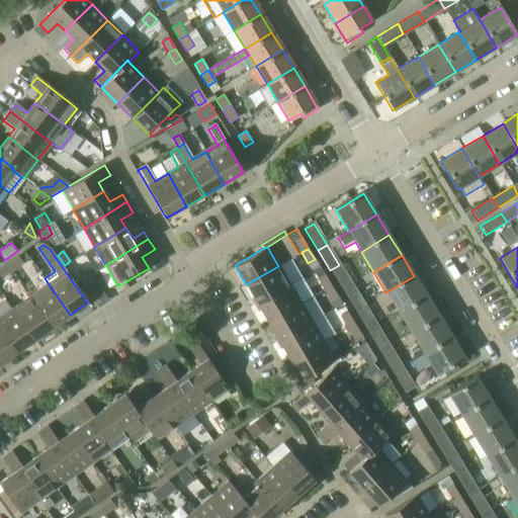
[(18,256),(7,264),(12,271),(23,263),(18,256)]
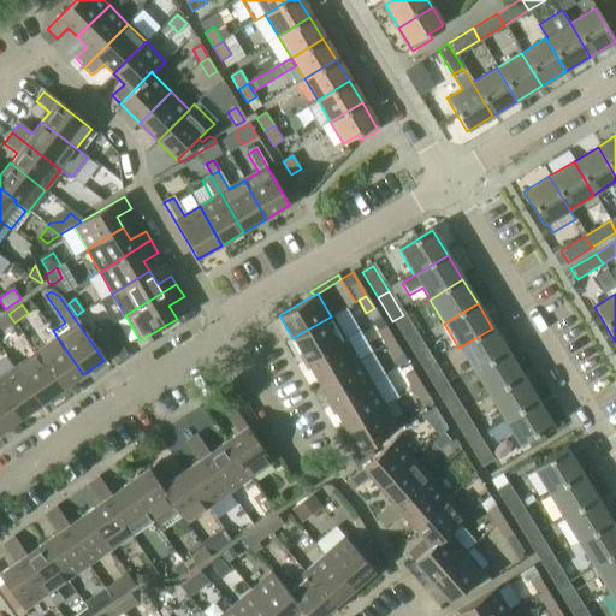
[(15,323),(9,314),(0,319),(0,327),(3,331),(15,323)]
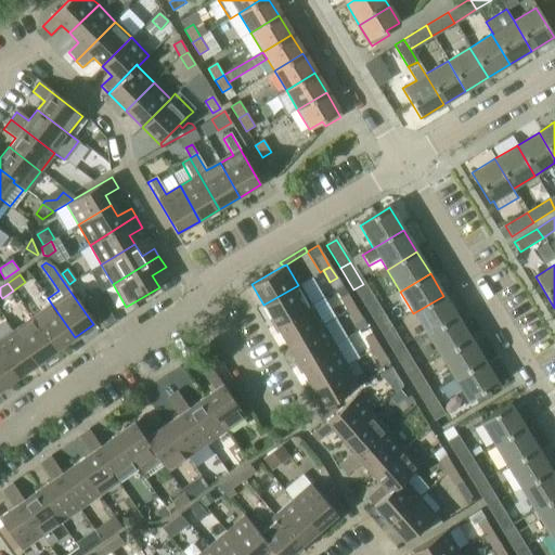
[(368,312),(376,306),(363,284),(353,289),(368,312)]
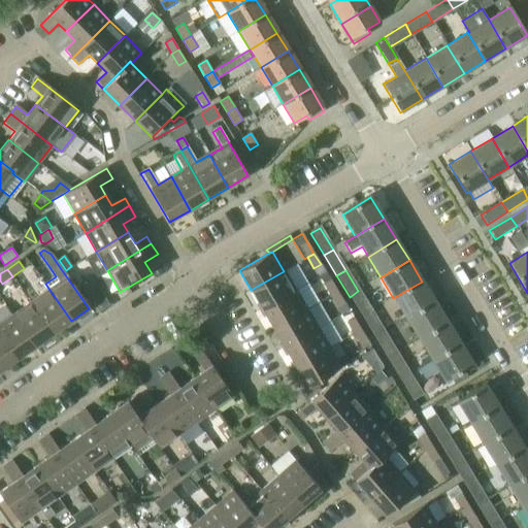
[(284,271),(251,290),(262,309),(295,291),(284,271)]
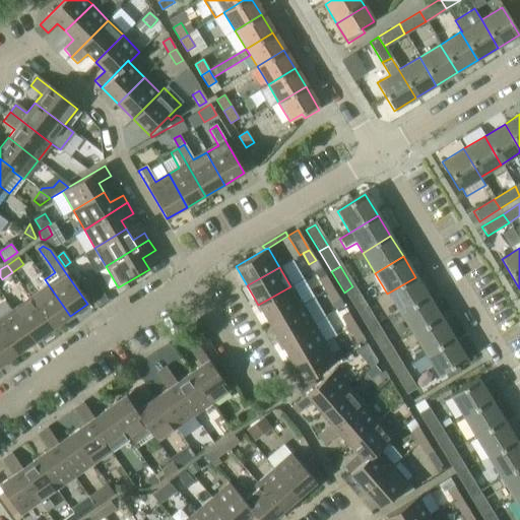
[(325,290),(333,286),(326,275),(319,280),(325,290)]
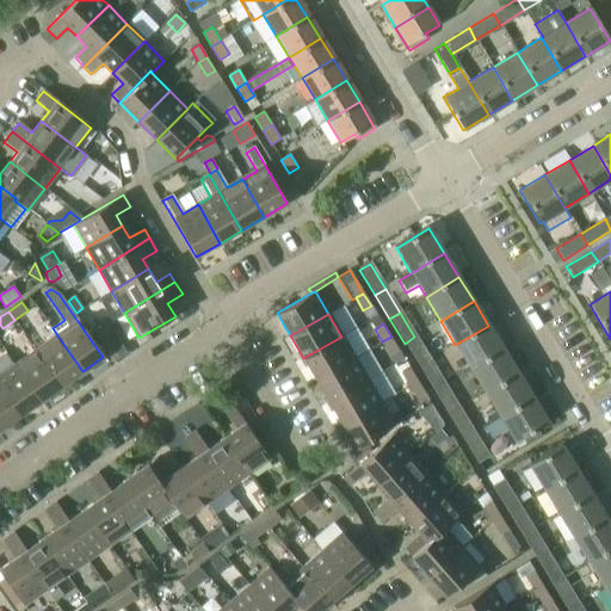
[(488,326),(455,345),(470,370),(503,350),(488,326)]
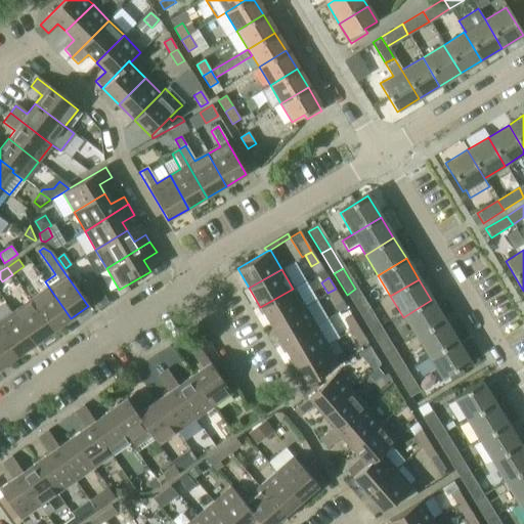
[(293,289),(260,307),(271,325),(303,307),(316,300),(305,280),(293,289)]
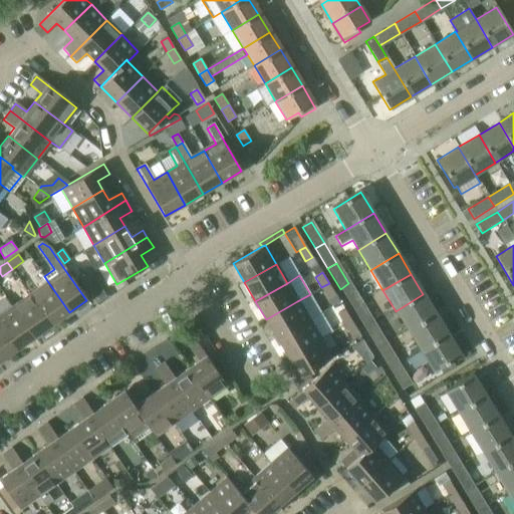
[(48,282),(30,295),(51,325),(69,312),(48,282)]
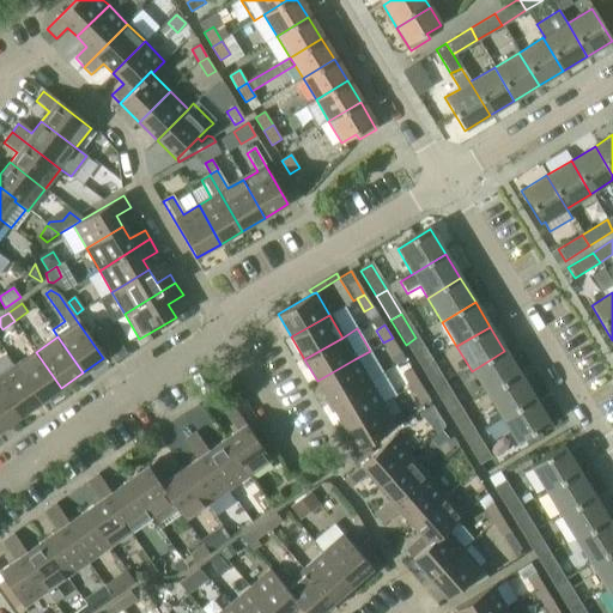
[(401,351),(393,338),(383,343),(392,357),(401,351)]
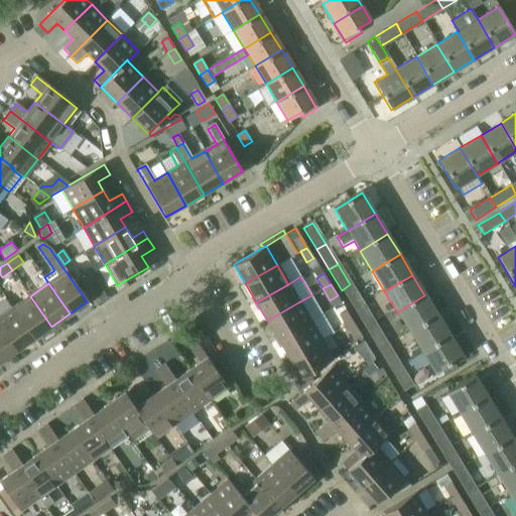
[(363,305),(350,284),(342,290),(354,310),(363,305)]
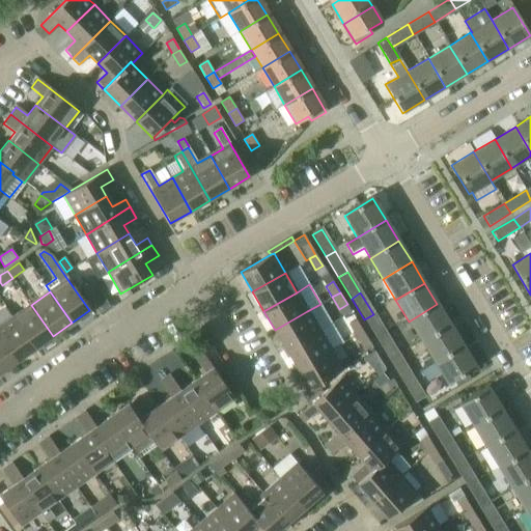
[(105,297),(92,304),(100,314),(111,307),(105,297)]
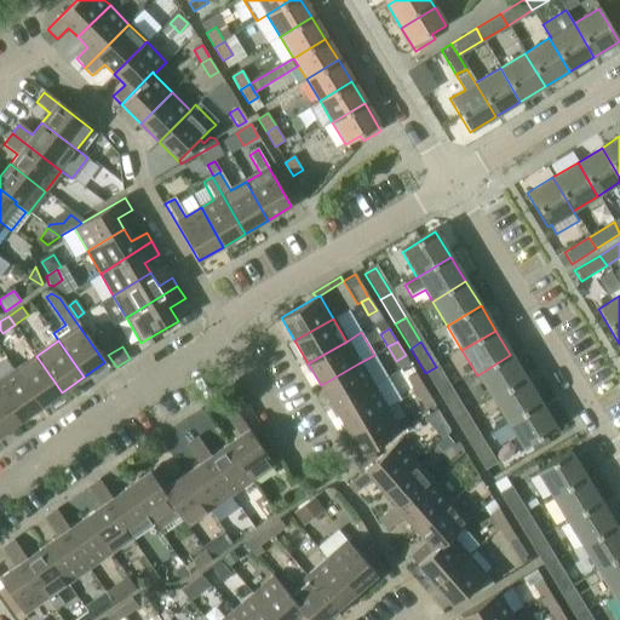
[(510,355),(477,375),(492,400),(526,379),(510,355)]
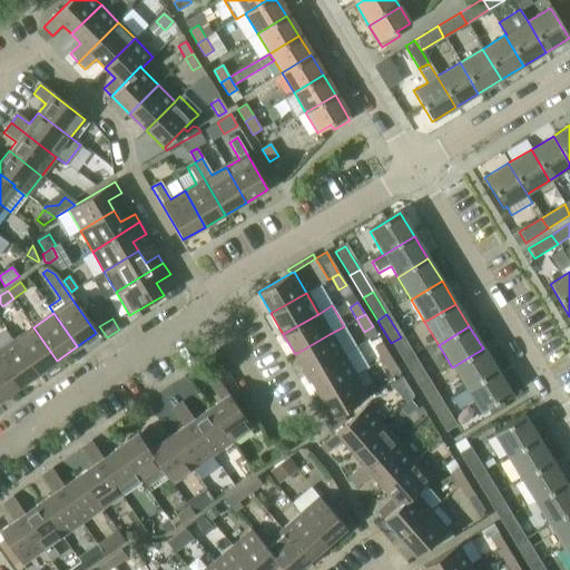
[(33,327),(13,342),(37,374),(57,361),(33,327)]
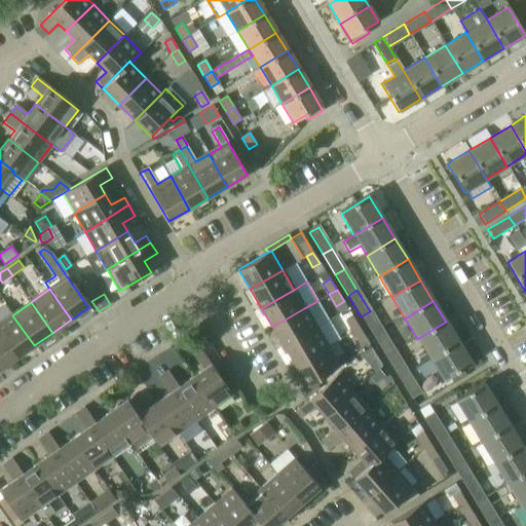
[(6,305),(0,309),(0,334),(16,358),(34,345),(12,315),(6,305)]
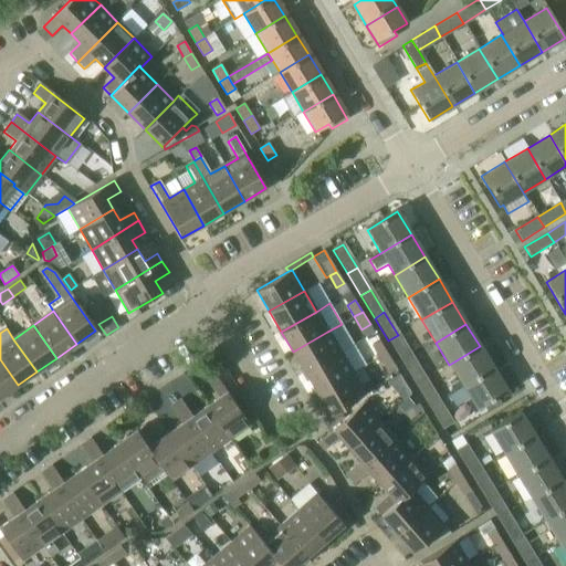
[(305,373),(339,353),(327,332),(293,352),(305,373)]
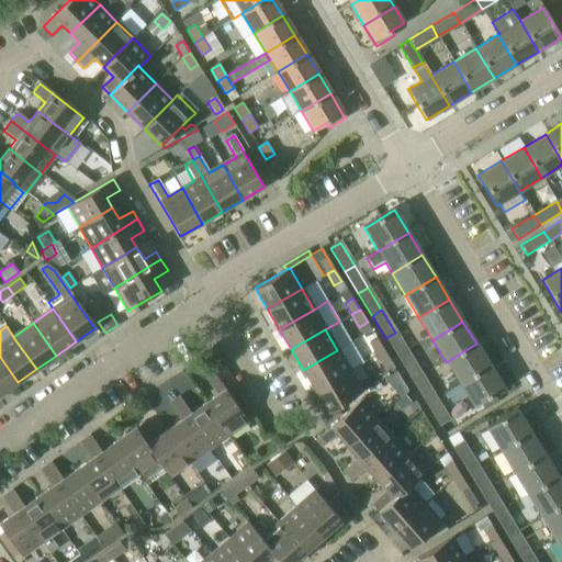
[(398,360),(408,355),(395,333),(385,338),(398,360)]
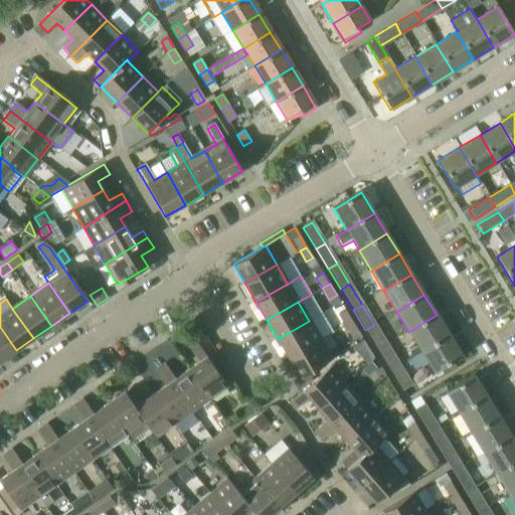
[(345,326),(352,321),(346,310),(338,314),(345,326)]
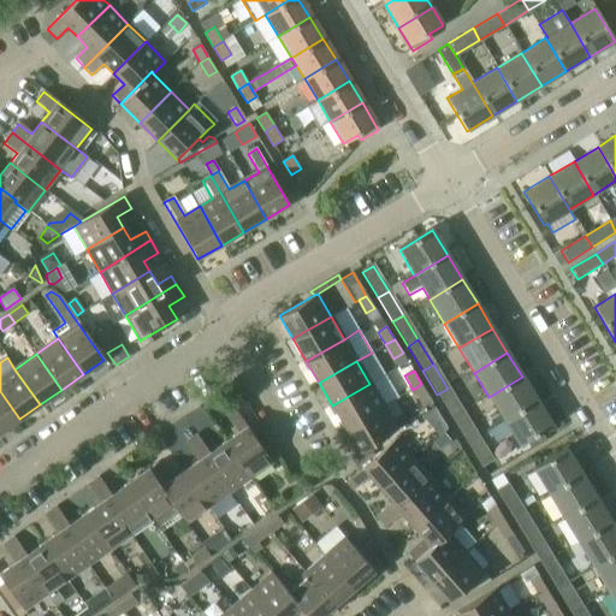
[(369,384),(332,406),(345,428),(383,407),(394,401),(398,397),(385,374),(369,384)]
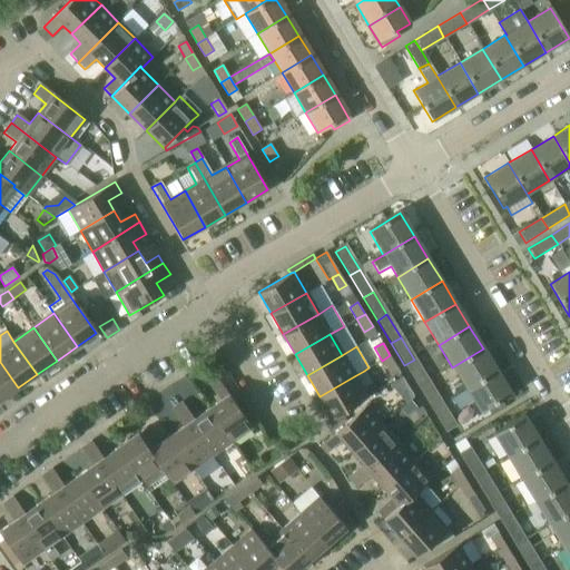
[(465,390),(497,372),(483,349),(452,367),(465,390)]
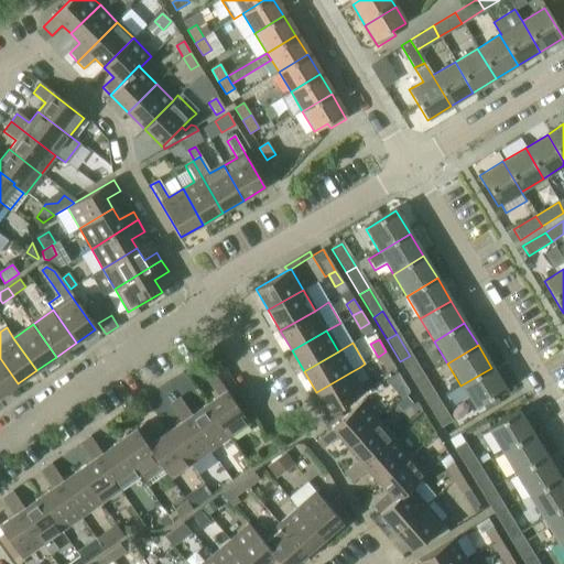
[(393,364),(386,351),(378,357),(386,369),(393,364)]
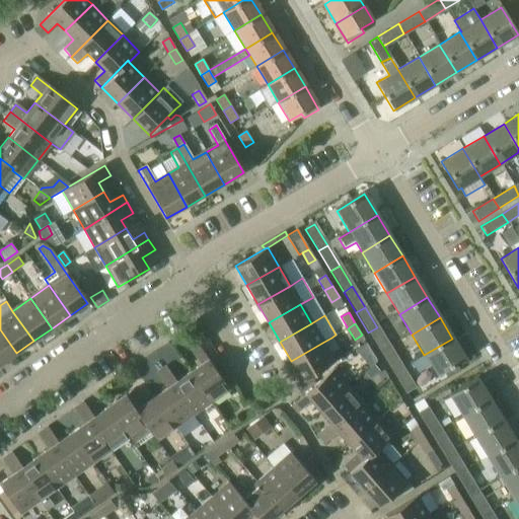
[(381,354),(389,348),(377,327),(368,332),(381,354)]
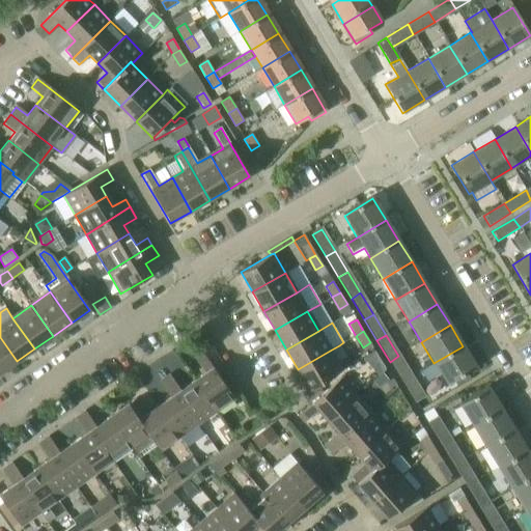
[(0,337),(0,372),(17,361),(0,337)]
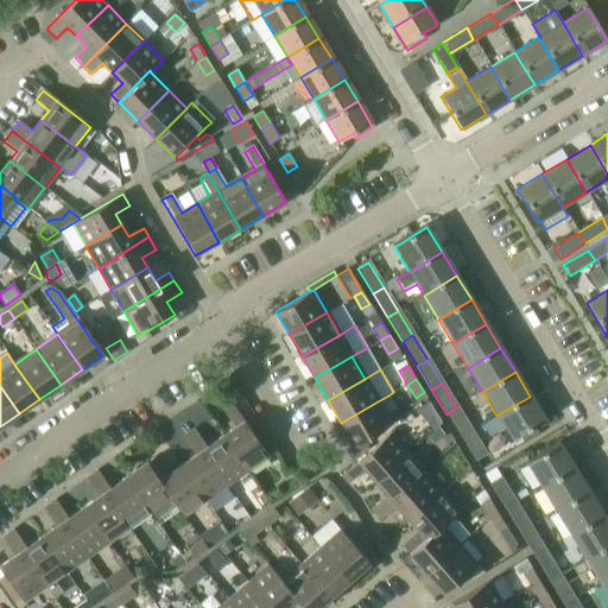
[(388,396),(378,401),(341,423),(354,444),(362,439),(400,417),(388,396)]
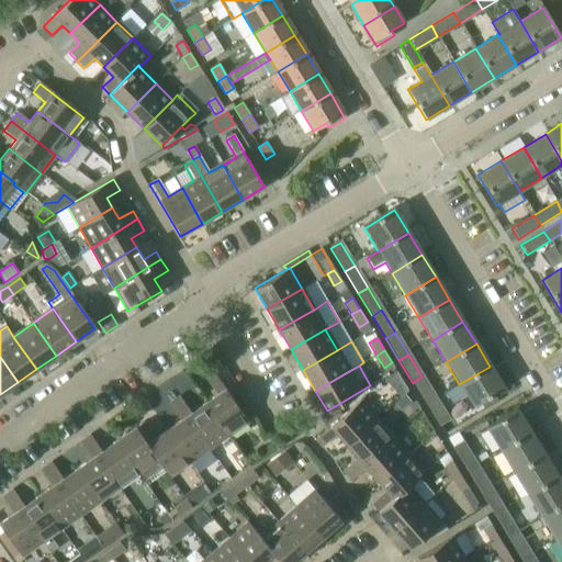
[(490,367),(459,384),(473,407),(504,389),(490,367)]
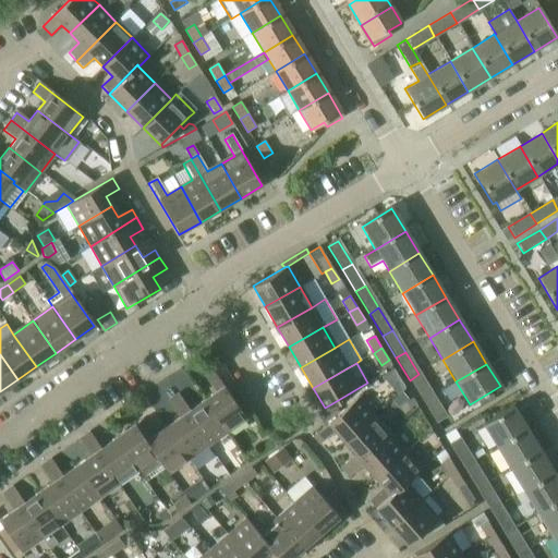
[(423,402),(433,397),(419,374),(410,380),(423,402)]
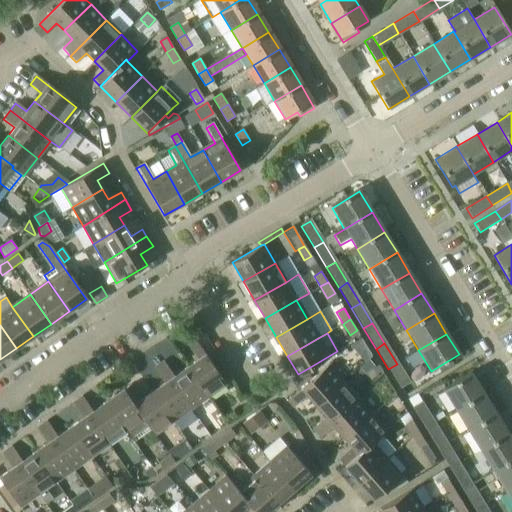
[(194,344),(187,349),(197,364),(188,370),(209,400),(225,389),(194,344)]
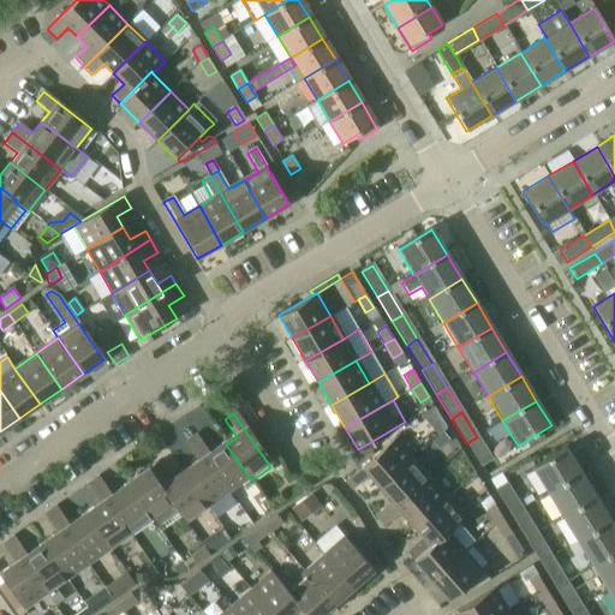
[(443,431),(431,441),(439,449),(451,439),(443,431)]
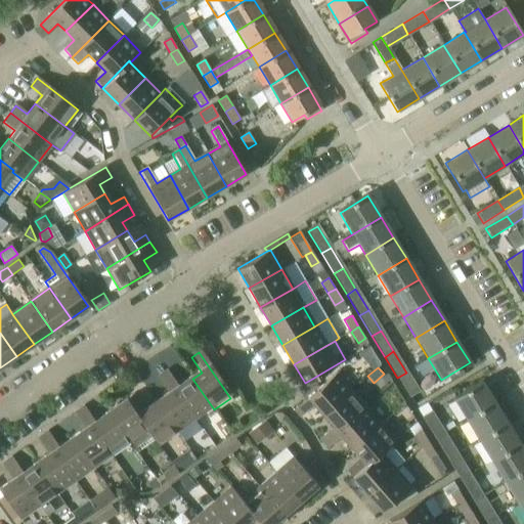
[(322,415),(351,390),(336,373),(319,387),(304,400),(294,409),(299,416),(313,403),(322,415)]
